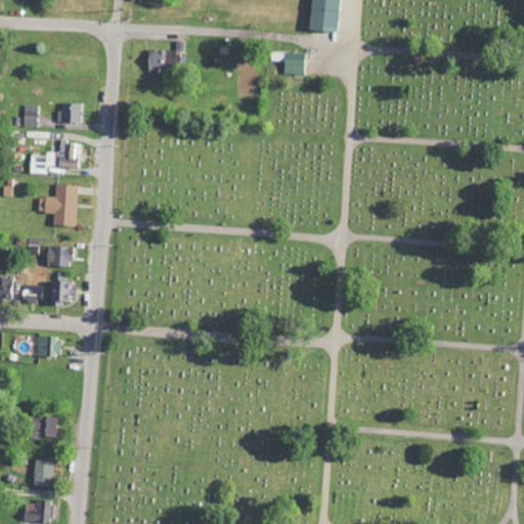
[(338,0),(310,0),(307,29),(335,33),(338,0)]
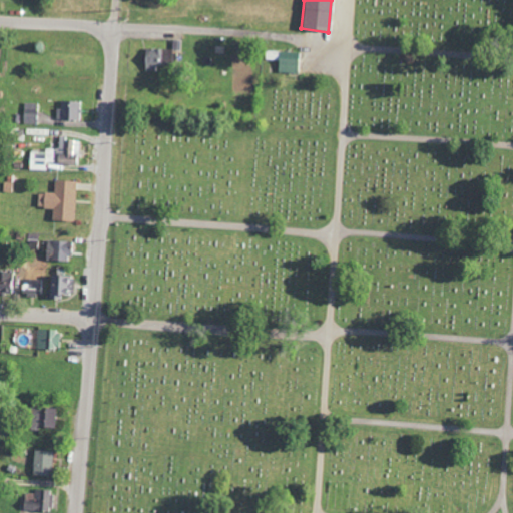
[(171,49),(144,48),(143,70),(170,71),(171,49)]
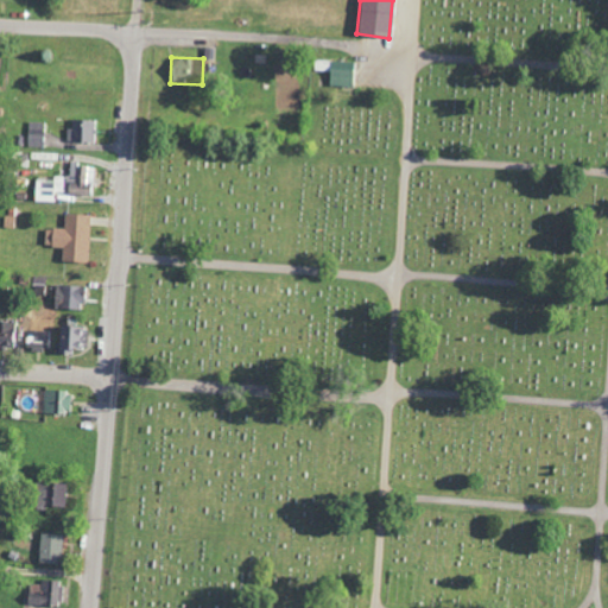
[(329,86),(353,86),(354,62),(330,61),(329,86)]
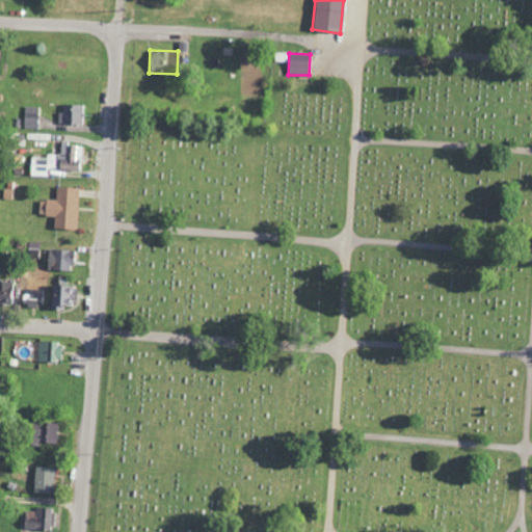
[(60,124),(83,125),(83,105),(60,105),(60,124)]
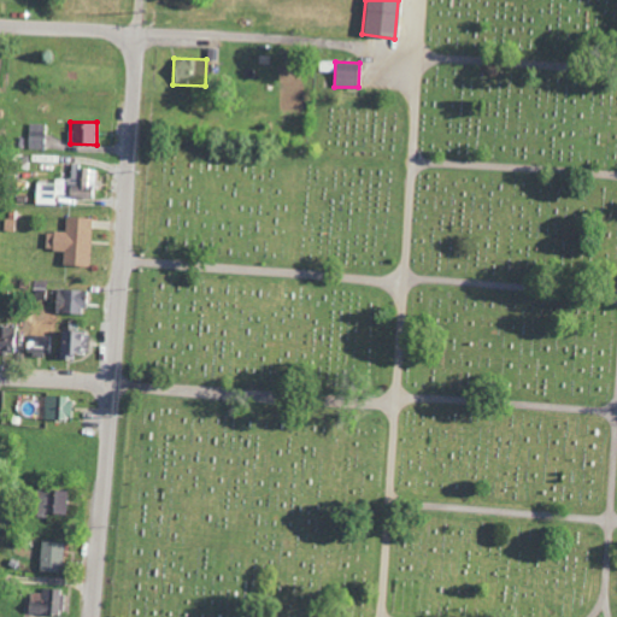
[(46,124),(29,124),(28,148),(45,150),(46,124)]
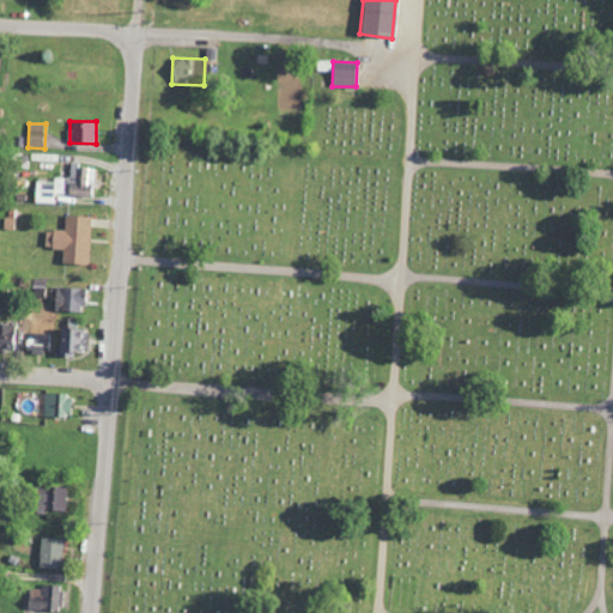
[(95,198),(96,167),(70,165),(68,196),(95,198)]
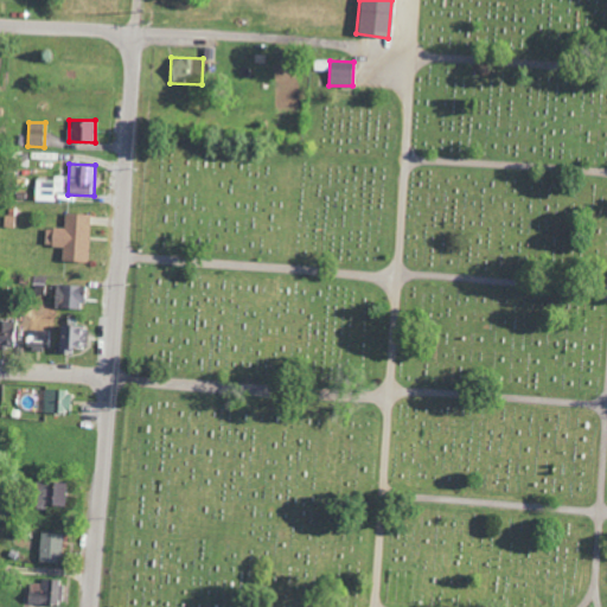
[(55,202),(55,180),(38,179),(38,200),(55,202)]
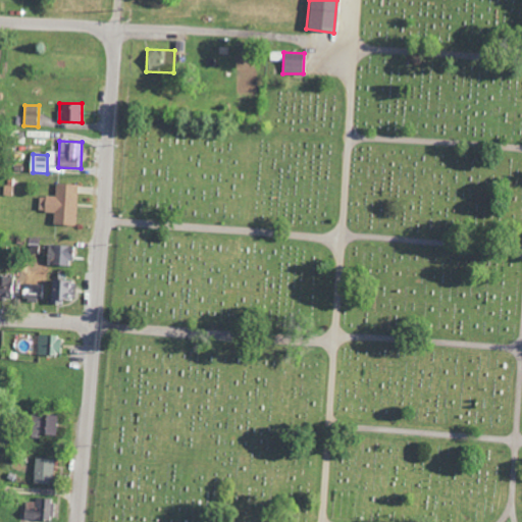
[(77,185),(55,184),(55,197),(39,196),(39,212),(53,212),(53,225),(76,225),(77,185)]
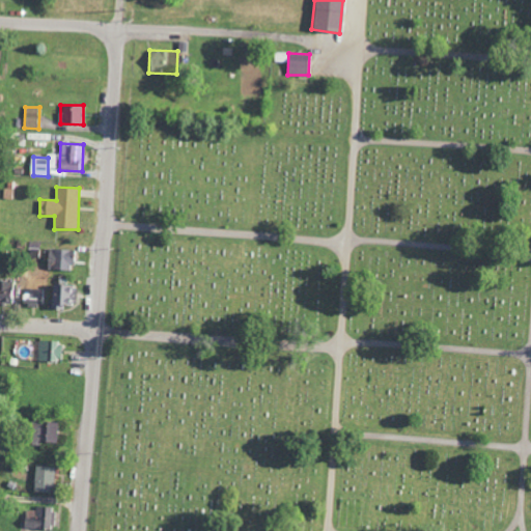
[(72,270),(73,250),(49,249),(48,270),(72,270)]
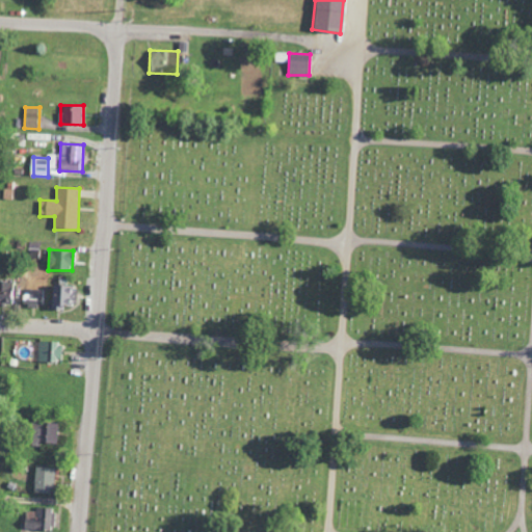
[(0,304),(12,304),(12,282),(0,282),(0,304)]
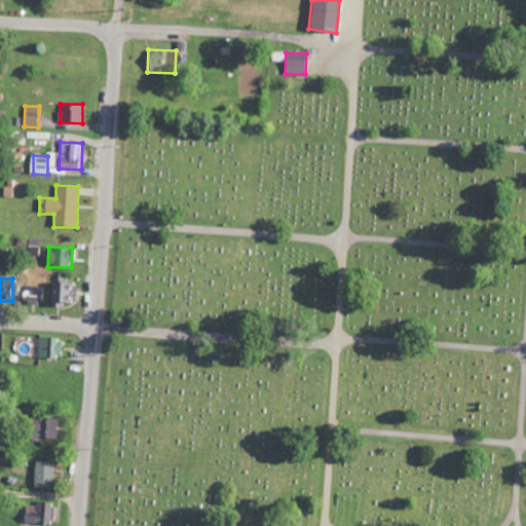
[(75,302),(76,284),(52,283),(51,306),(63,306),(64,301),(75,302)]
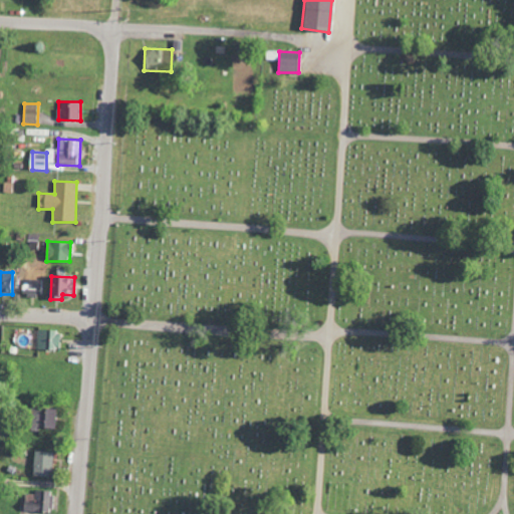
[(37,297),(37,284),(22,284),(22,297),(37,297)]
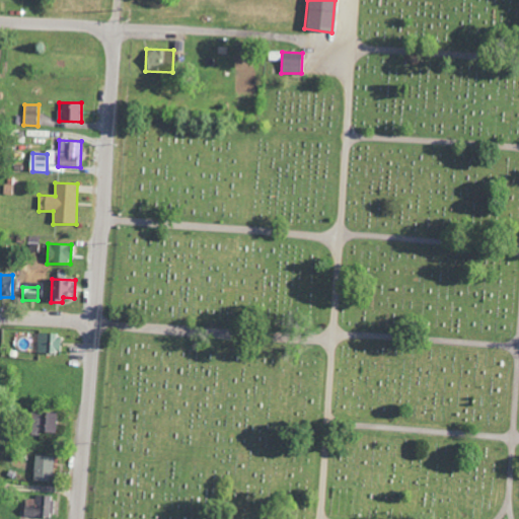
[(59,354),(59,334),(38,334),(38,353),(59,354)]
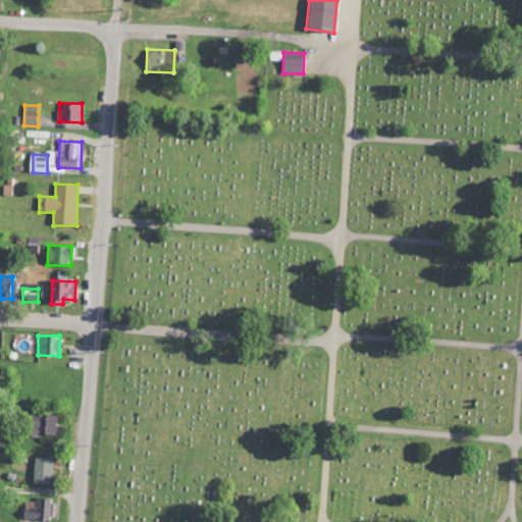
[(56,415),(31,414),(30,435),(55,436),(56,415)]
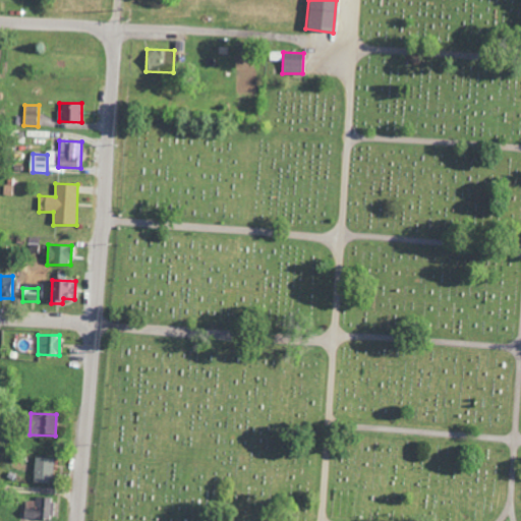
[(52,483),(53,458),(34,458),(33,483),(52,483)]
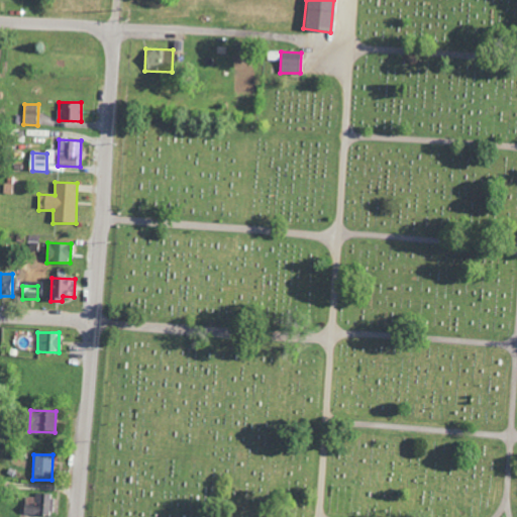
[(24,515),(52,515),(52,494),(33,494),(33,497),(24,497),(24,515)]
